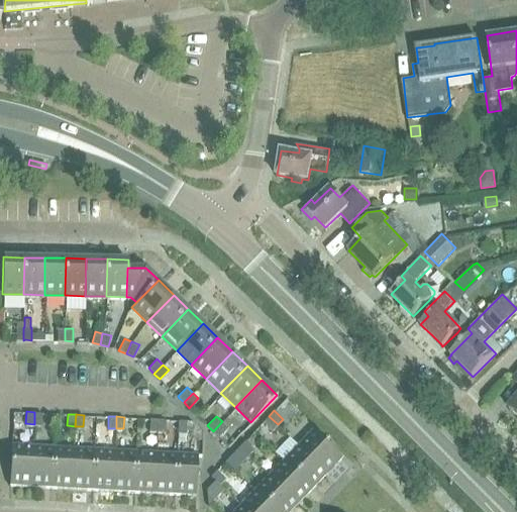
[(272,430),(278,424),(269,416),(263,422),(272,430)]
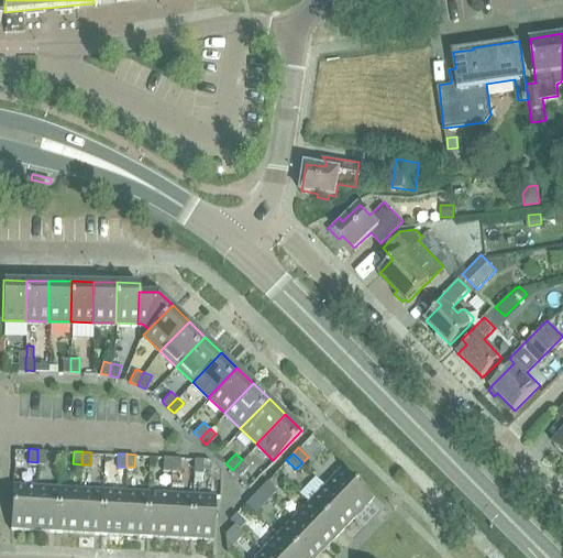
[(162,469),(172,469),(172,457),(163,456),(162,469)]
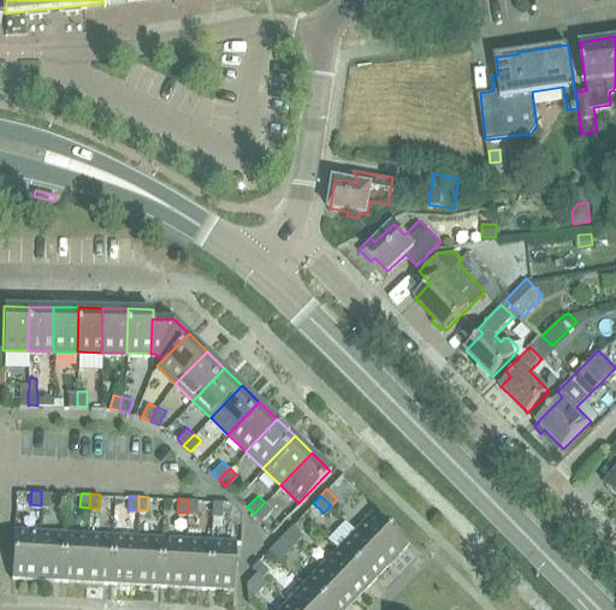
[(197,499),(188,499),(188,513),(196,514),(197,499)]
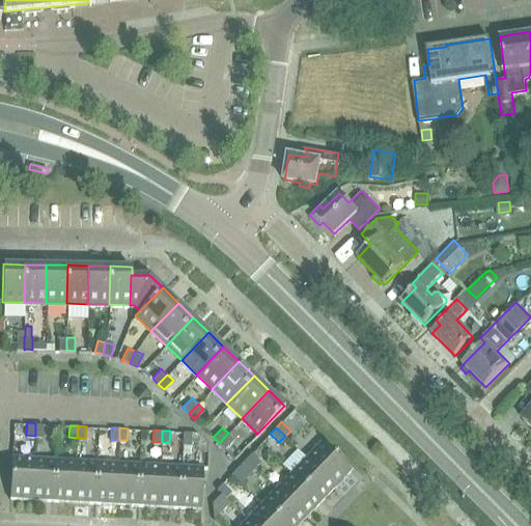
[(190,432),(183,432),(182,443),(190,444),(190,432)]
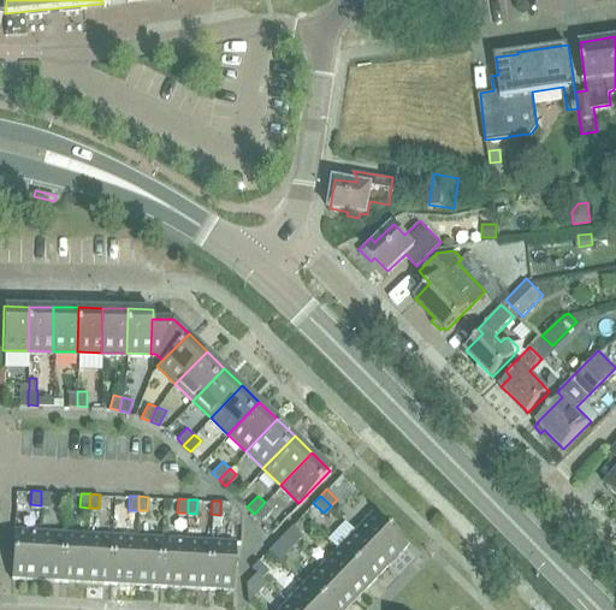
[(272,509),(265,502),(254,514),(260,520),(272,509)]
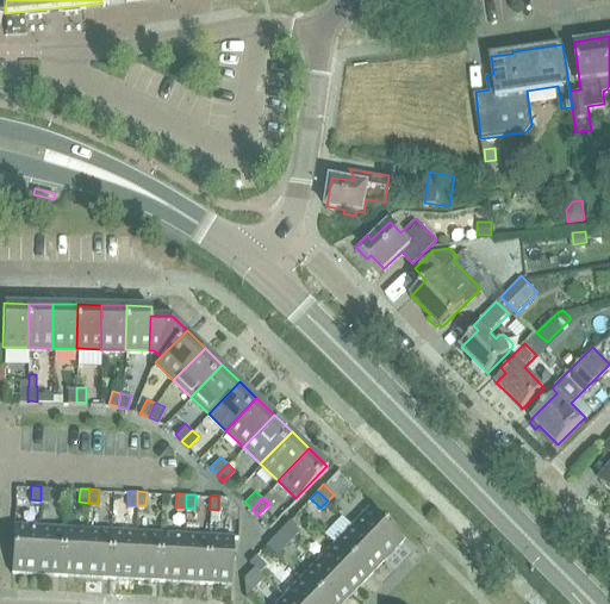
[(368,506),(352,523),(352,524),(385,556),(403,539),(368,506)]
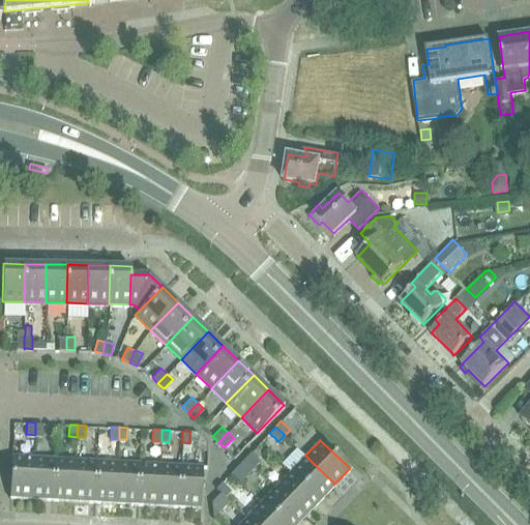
[(245,457),(255,466),(261,459),(252,450),(245,457)]
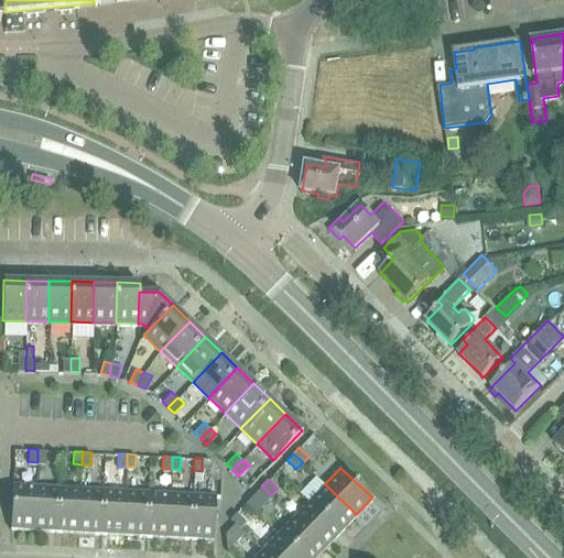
[(10,527),(33,528),(36,484),(12,483),(10,527)]
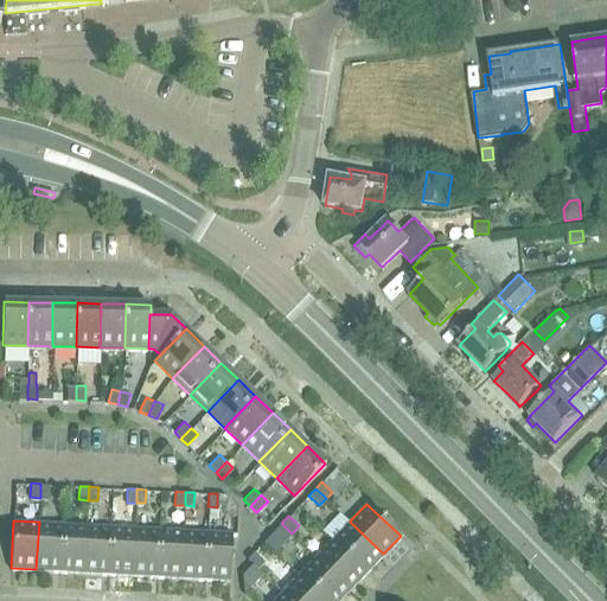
[(63,523),(39,522),(36,569),(61,570),(63,523)]
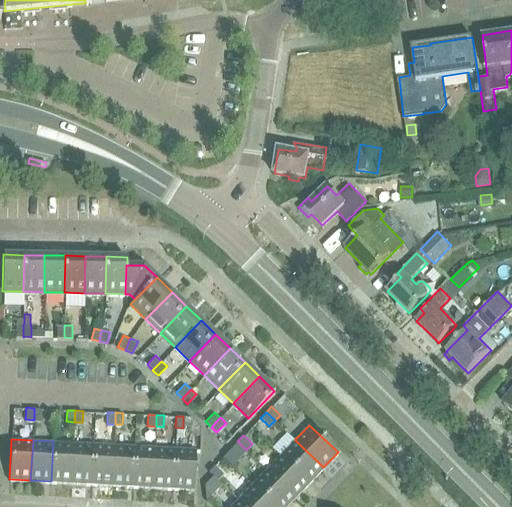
[(309,482),(323,467),(295,440),(280,454),(309,482)]
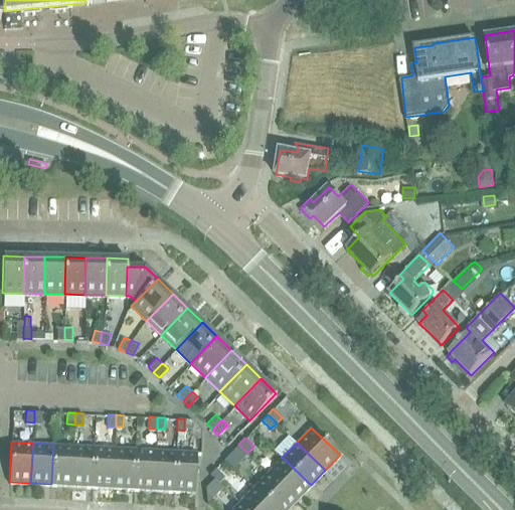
[(51,484),(71,485),(73,445),(53,444),(51,484)]
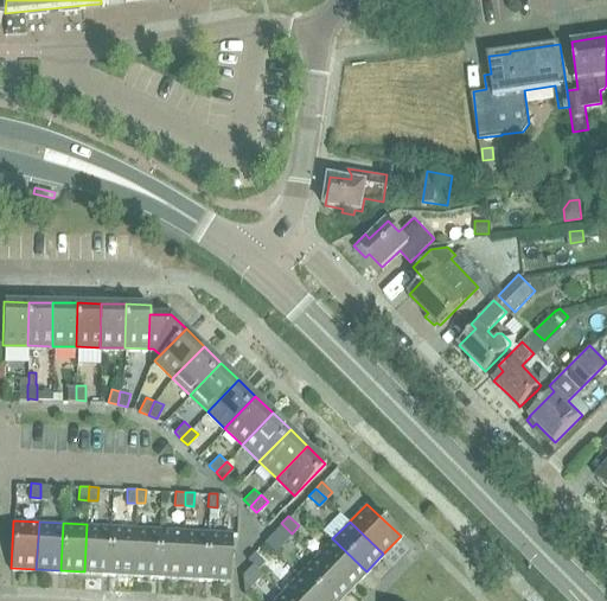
[(286,539),(292,534),(281,523),(275,530),(286,539)]
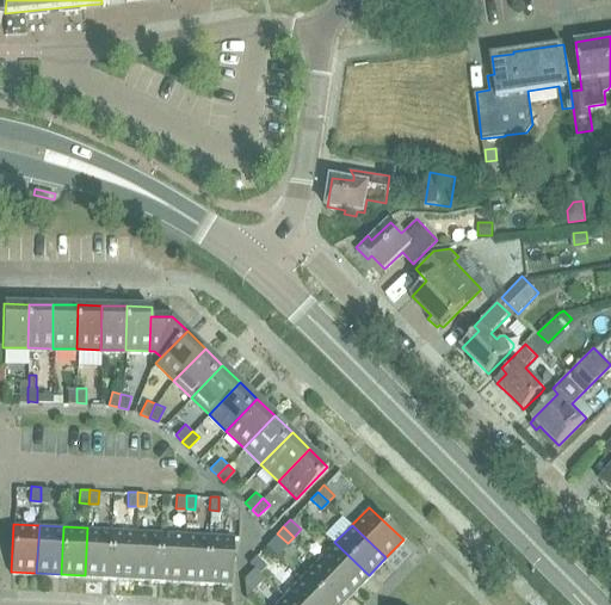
[(111,530),(87,528),(85,575),(109,576),(111,530)]
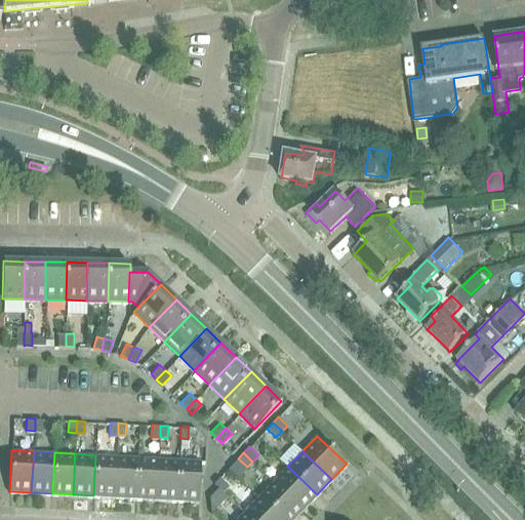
[(117,456),(95,455),(93,495),(115,496),(117,456)]
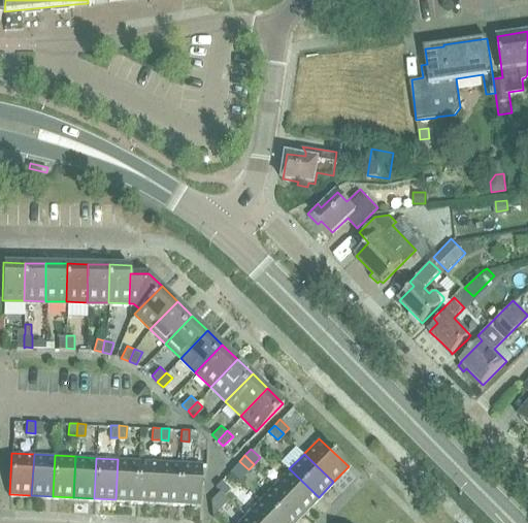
[(138,460),(118,459),(116,499),(136,500),(138,460)]
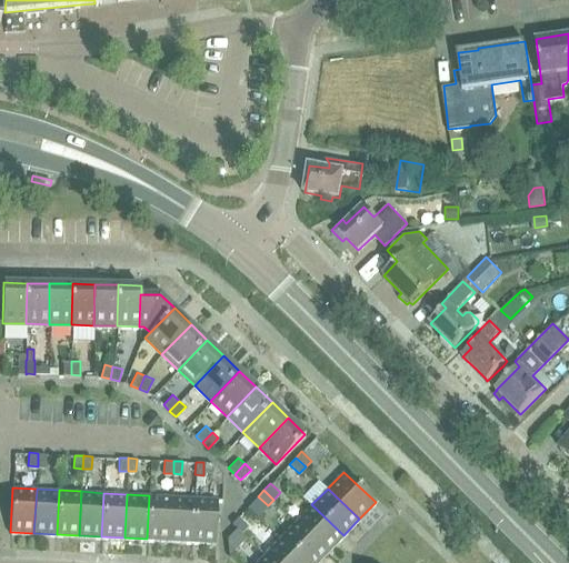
[(171,496),(149,495),(147,539),(169,540),(171,496)]
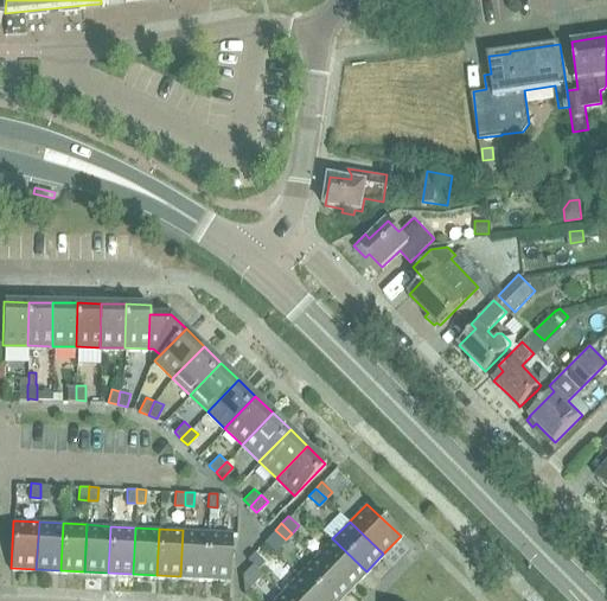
[(208,531),(183,530),(180,576),(205,577),(208,531)]
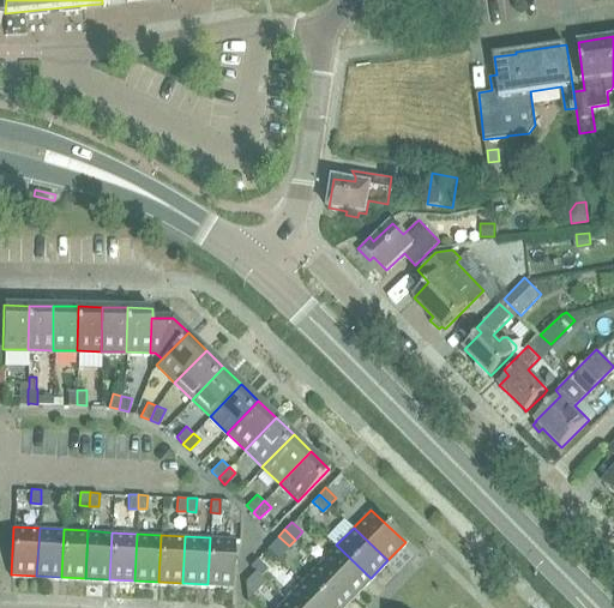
[(233,587),(234,563),(235,539),(210,537),(208,584),(233,587)]
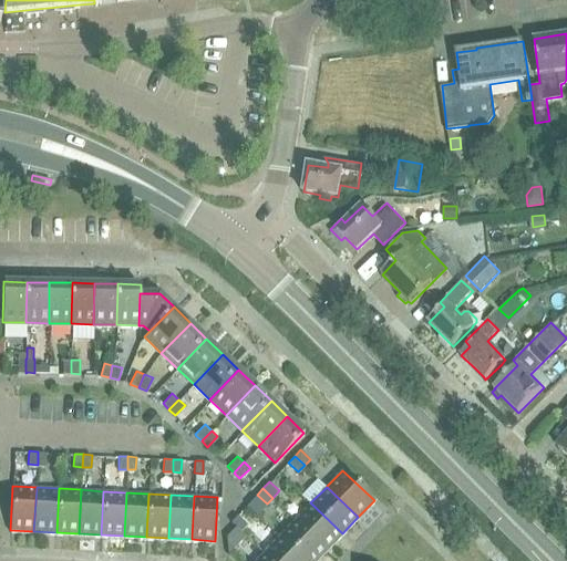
[(342,533),(310,502),(295,519),(327,549),(342,533)]
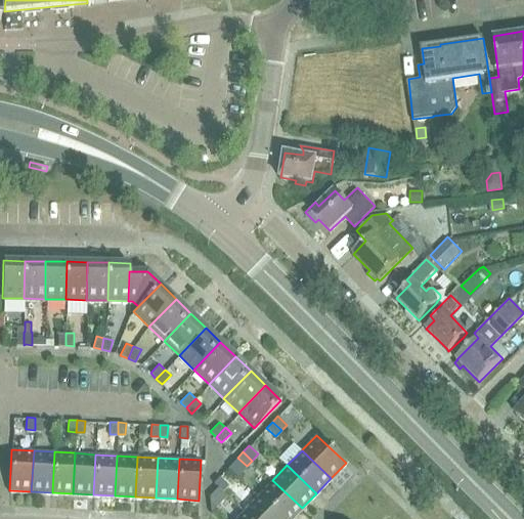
[(218,485),(223,490),(229,484),(220,476),(214,481),(218,485)]
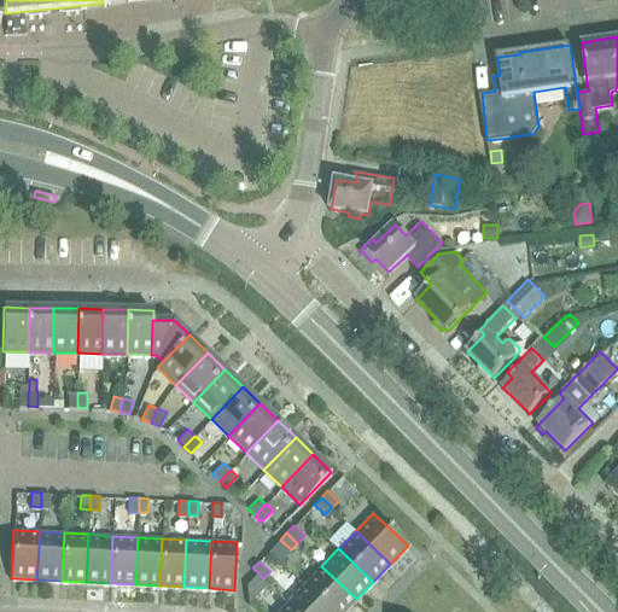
[(333,611),(343,611),(356,599),(321,566),(304,584),(333,611)]
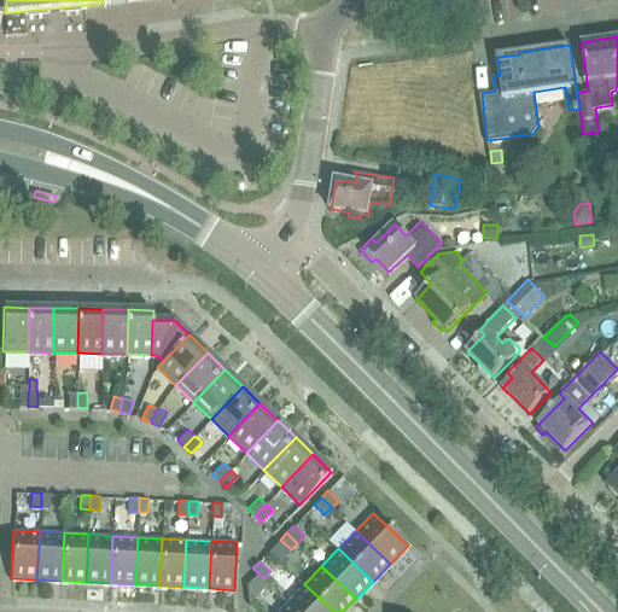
[(268,583),(263,578),(257,572),(251,580),(261,590),(268,583)]
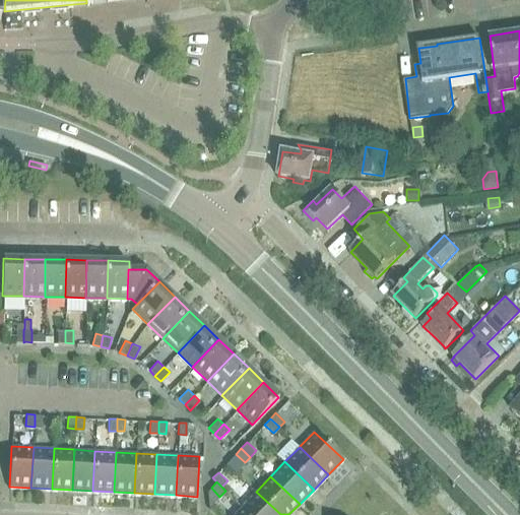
[(280,514),(256,492),(242,506),(251,514),(280,514)]
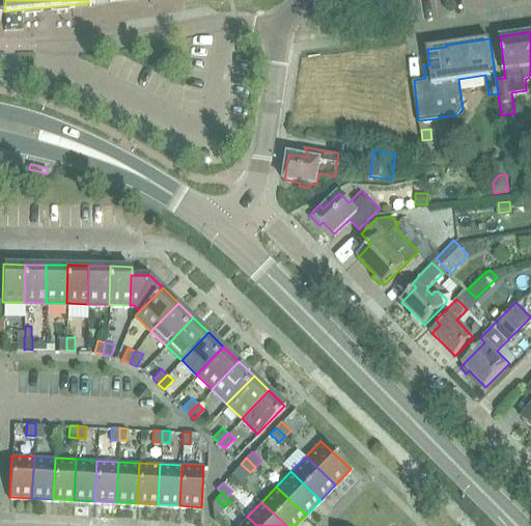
[(256,525),(247,517),(238,525),(256,525)]
